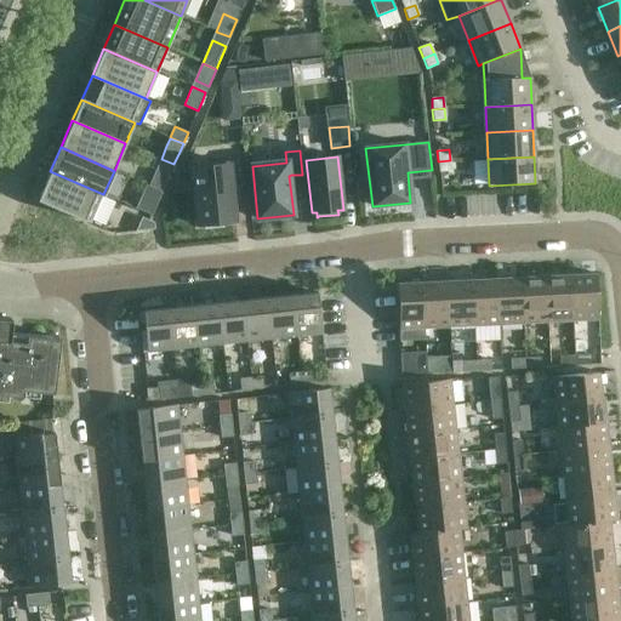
[(160,159),(155,171),(167,177),(174,165),(160,159)]
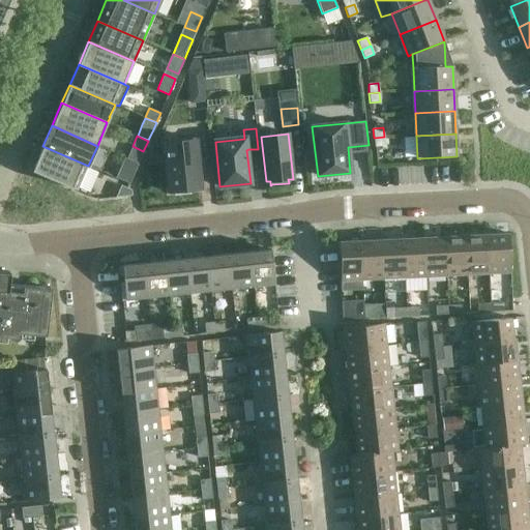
[(384,137),(374,138),(375,147),(385,146),(384,137)]
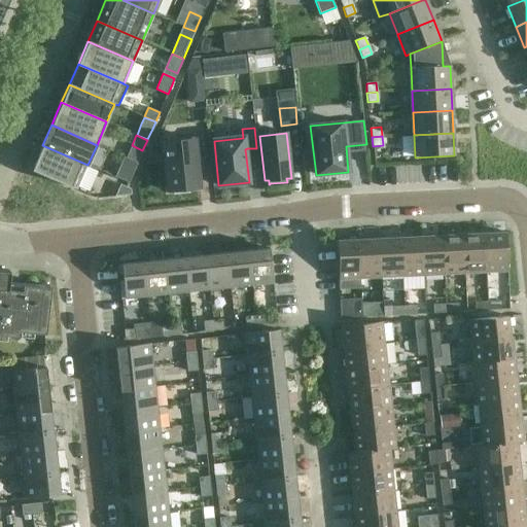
[(196,160),(204,159),(202,137),(178,139),(169,140),(169,141),(164,142),(169,191),(199,188),(196,160)]
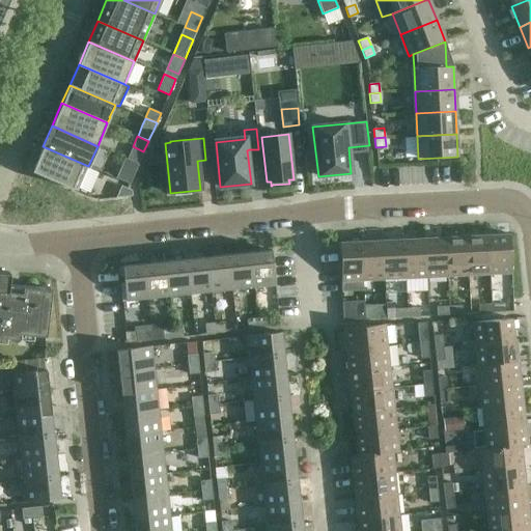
[(43,146),(32,171),(78,191),(88,166),(43,146)]
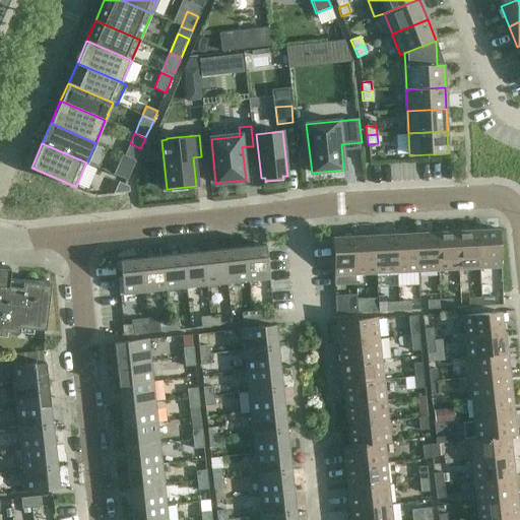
[(119,182),(114,194),(129,192),(129,187),(119,182)]
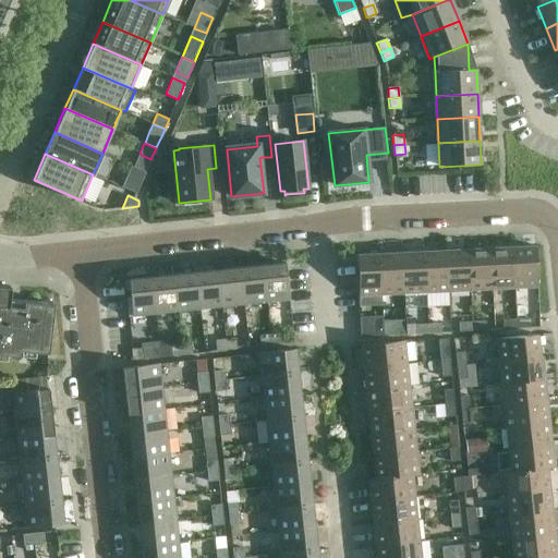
[(493,289),(514,288),(512,246),(490,247),(493,289)]
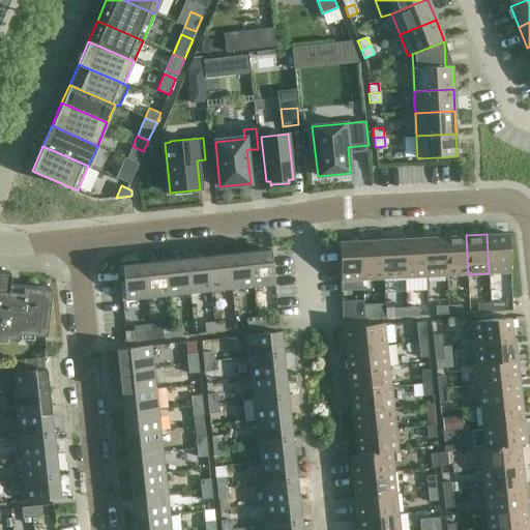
[(487,234),(489,273),(510,272),(508,234),(488,235),(488,234),(487,234)]
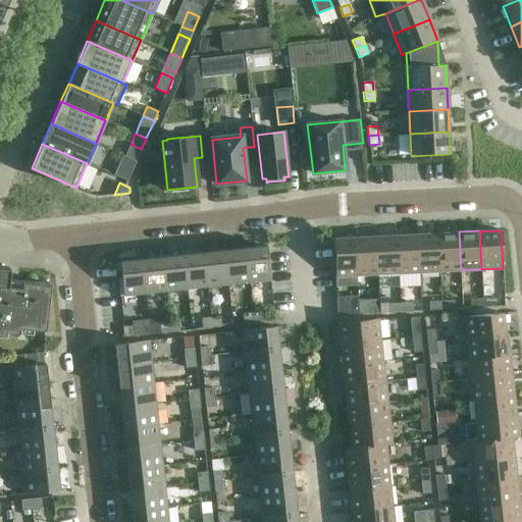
[(440,271),(461,270),(459,231),(438,232),(440,271)]
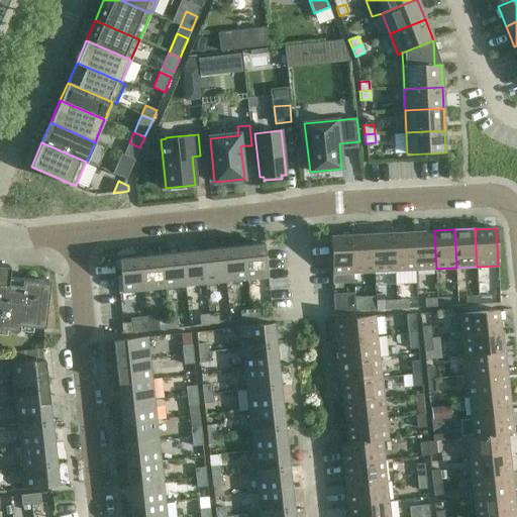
[(436,269),(434,230),(433,230),(433,231),(413,232),(415,270),(436,269)]
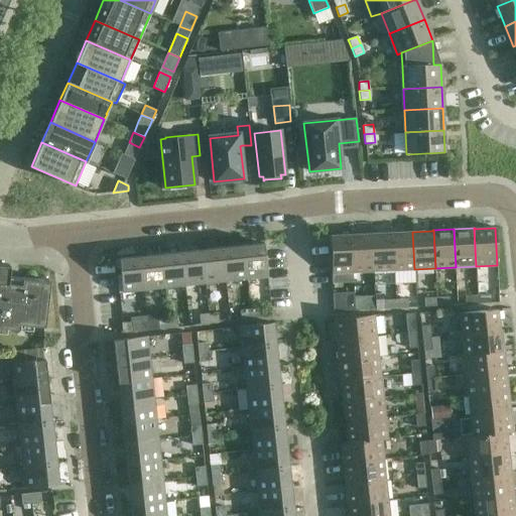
[(373,271),(394,270),(392,232),(372,233),(373,271)]
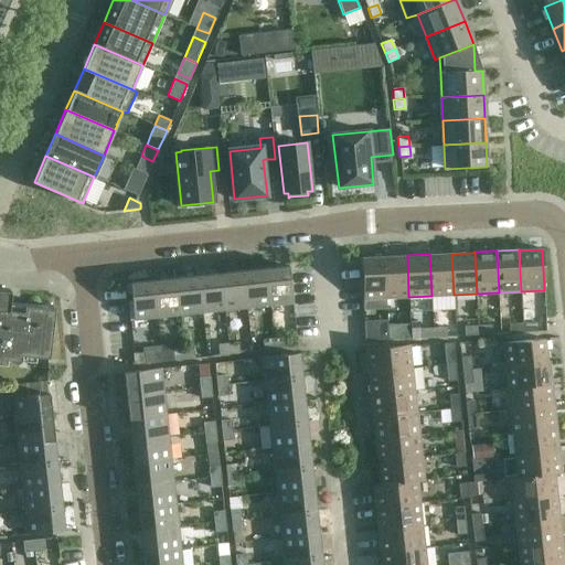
[(432,296),(454,295),(451,254),(430,255),(429,254),(432,296)]
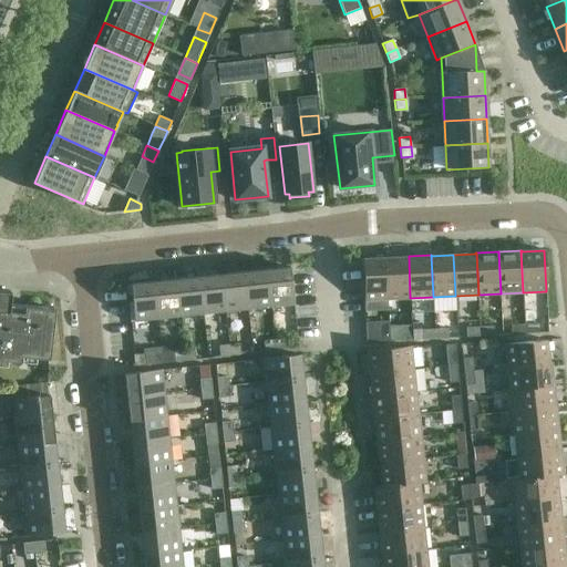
[(388,299),(410,298),(409,256),(385,257),(388,299)]
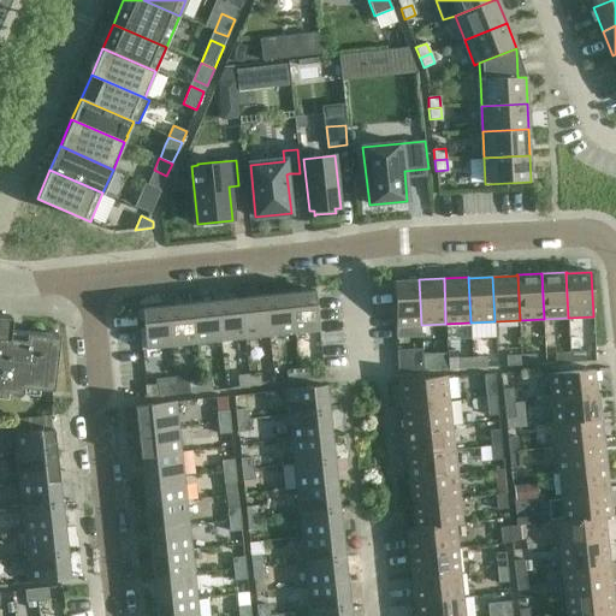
[(421,325),(419,279),(419,280),(394,282),(396,326),(421,325)]
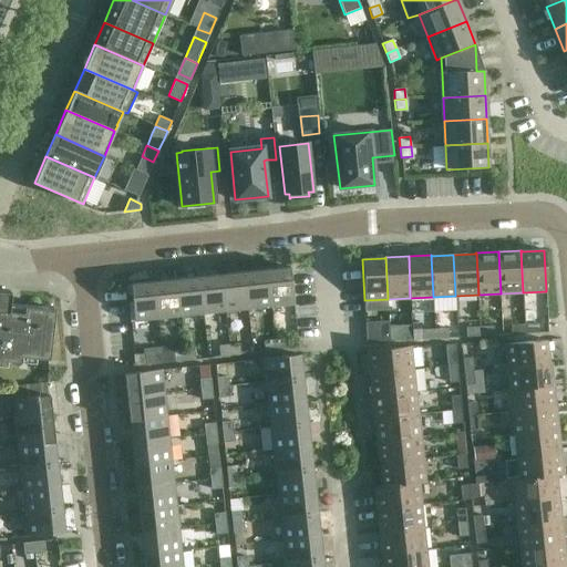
[(266,270),(270,307),(294,305),(290,267),(266,270)]
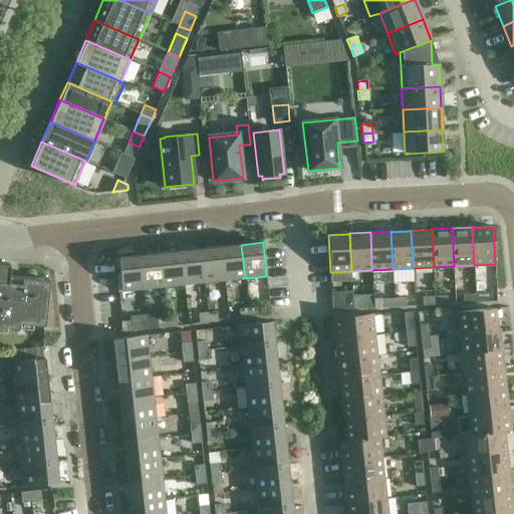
[(245,278),(241,245),(221,247),(225,280),(245,278)]
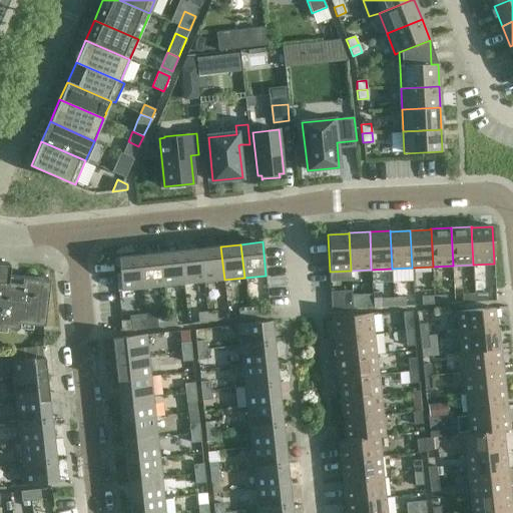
[(203,283),(224,280),(220,246),(200,248),(203,283)]
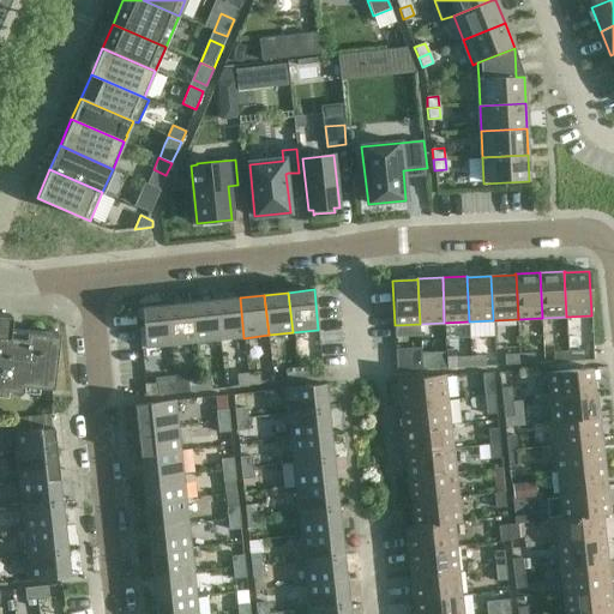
[(220,341),(244,338),(240,298),(216,300),(220,341)]
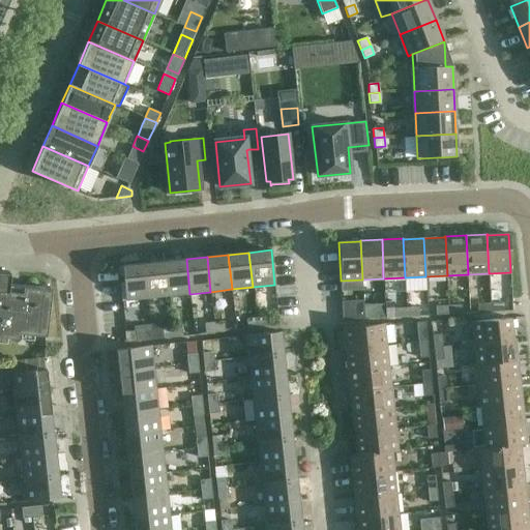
[(186,259),(165,261),(169,296),(189,294),(186,259)]
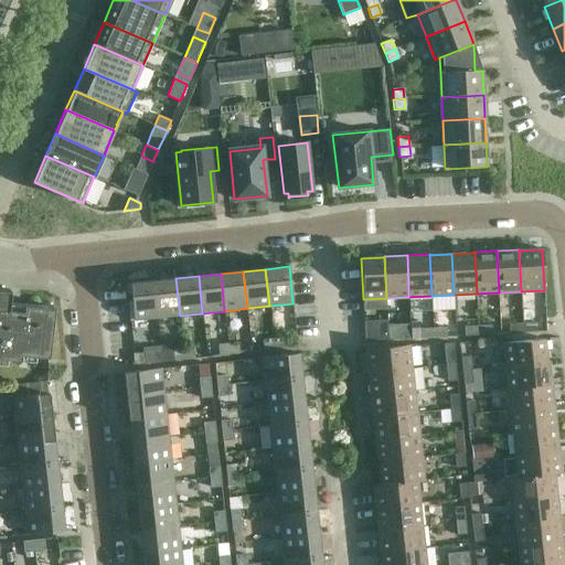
[(158,318),(180,316),(176,278),(153,280),(158,318)]
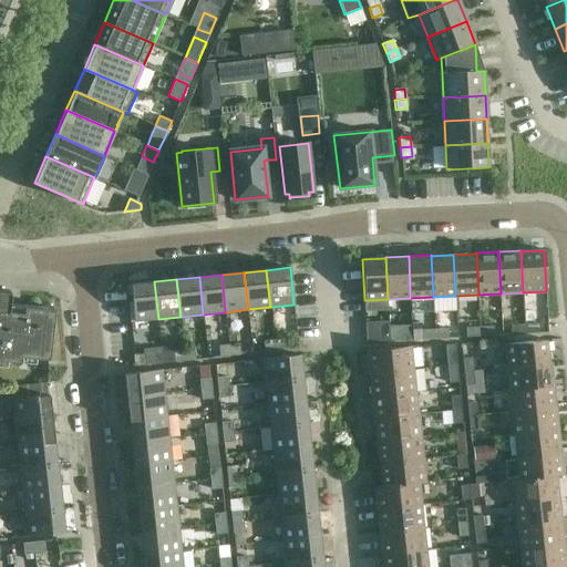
[(158,319),(154,281),(131,285),(134,321),(158,319)]
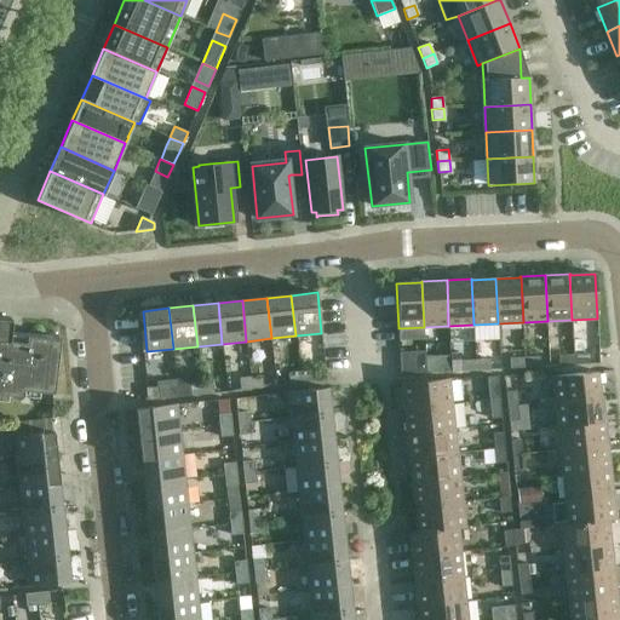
[(0,392),(21,395),(22,388),(52,391),(58,337),(9,332),(10,319),(0,316),(0,392)]
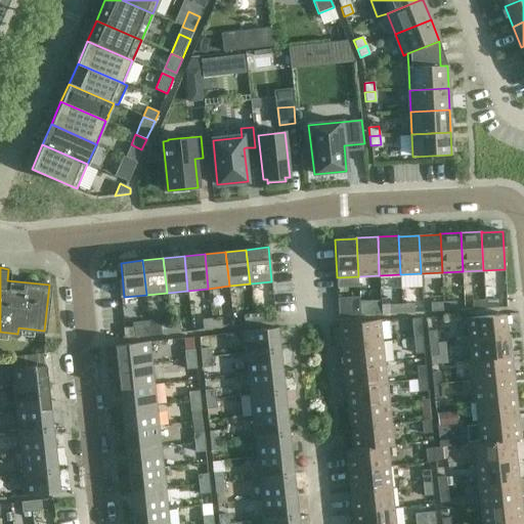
[(338,316),(360,315),(359,301),(359,297),(338,298),(338,316)]
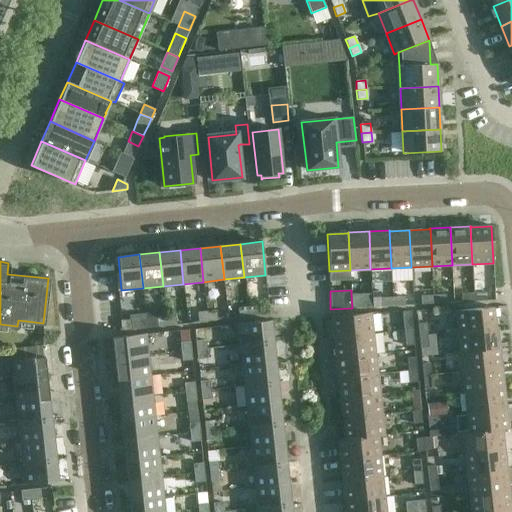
[(474,293),(474,302),(487,301),(486,292),(474,293)]
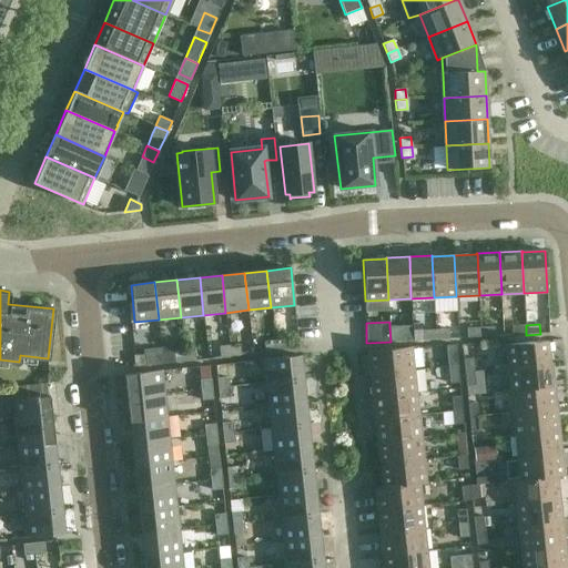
[(413,325),(389,326),(391,342),(413,341),(413,325)]
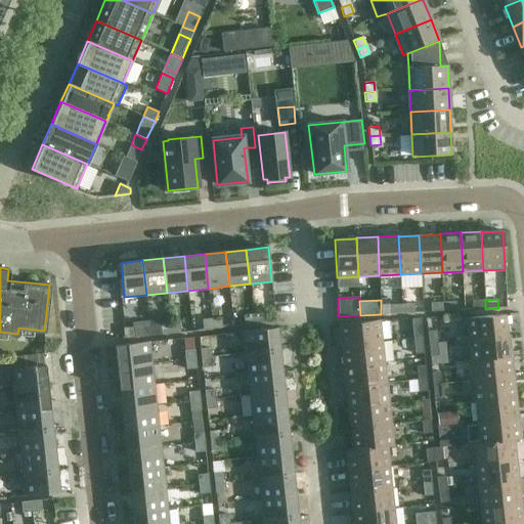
[(485,309),(485,300),(472,301),(473,309),(485,309)]
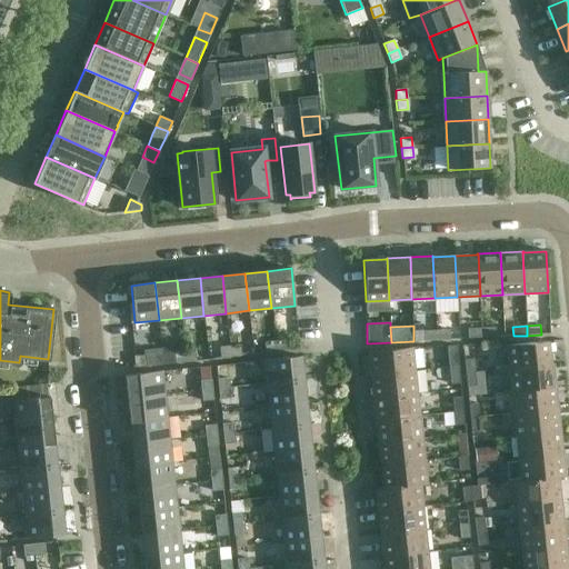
[(481,328),(482,338),(496,337),(496,327),(481,328)]
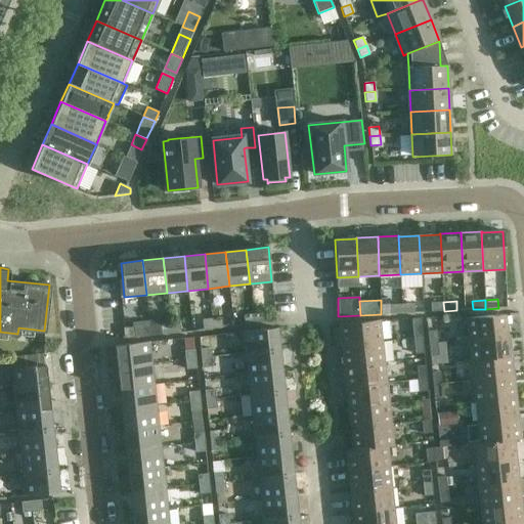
[(444,311),(443,302),(431,303),(431,312),(444,311)]
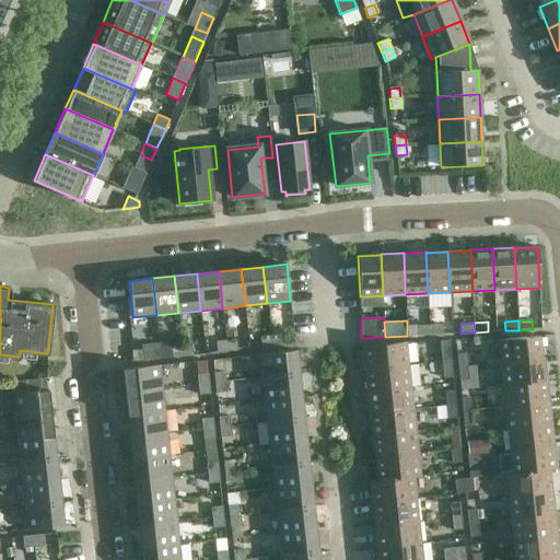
[(430,335),(429,325),(416,326),(416,336),(430,335)]
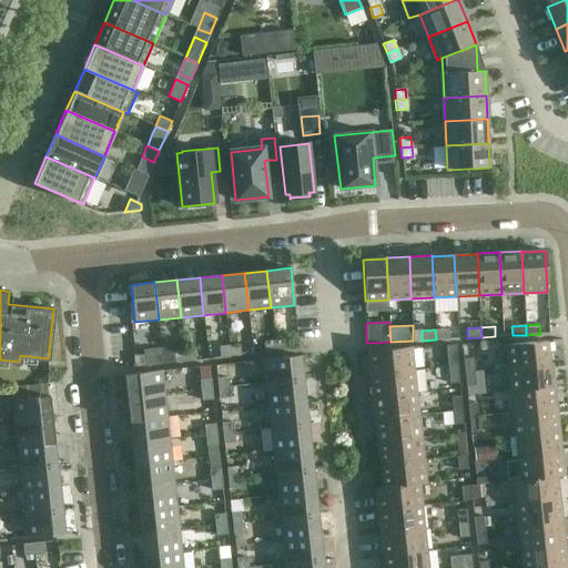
[(435,330),(436,340),(449,338),(449,330),(435,330)]
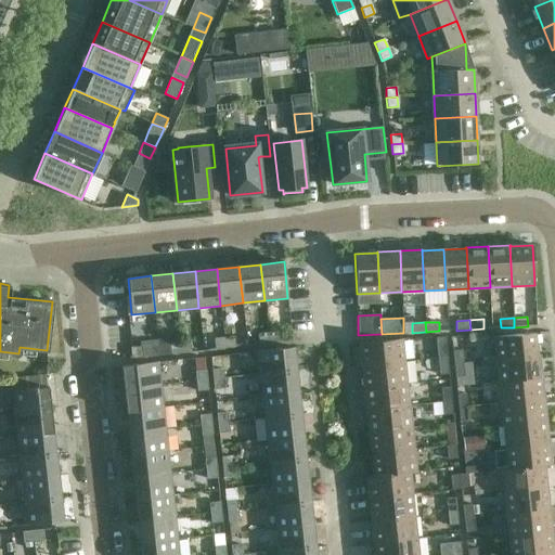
[(268,334),(269,344),(279,343),(278,333),(268,334)]
